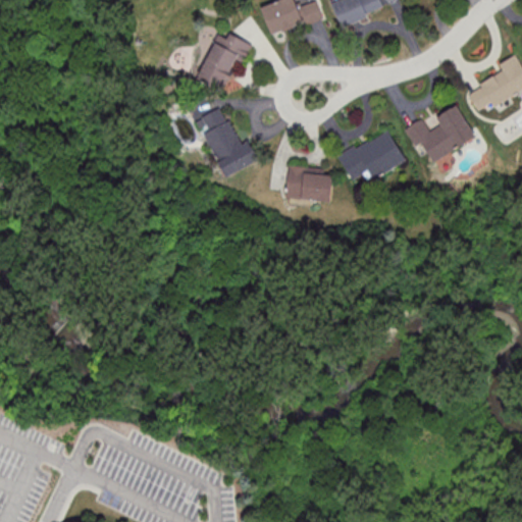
[(323,19),(317,0),(298,6),(296,0),(280,0),(262,5),(271,35),(323,19)]
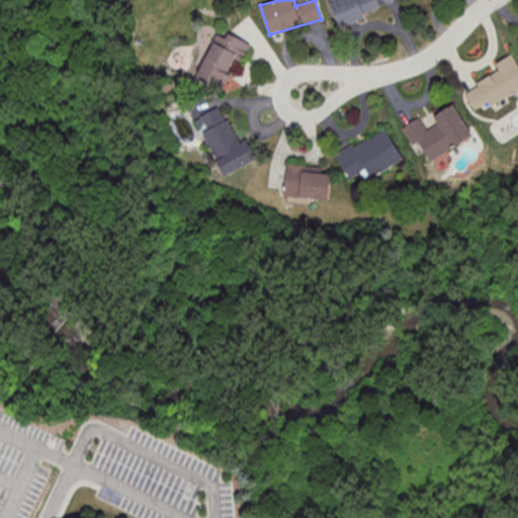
[(336,0),(330,3),(339,26),(381,9),(377,0),(336,0)]
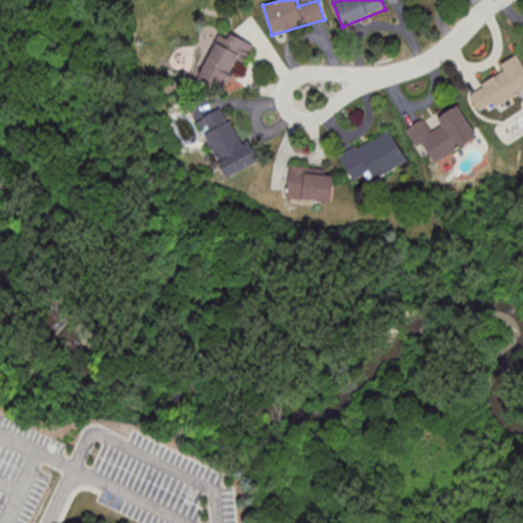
[(238,57),(247,60),(252,44),(218,31),(201,80),(227,89),(238,57)]
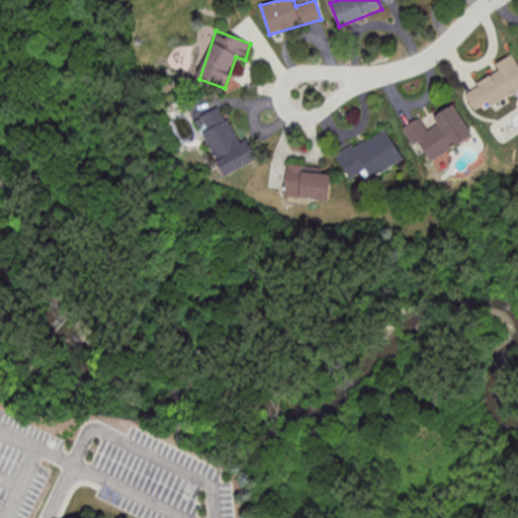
[(477,113),(517,89),(517,63),(513,55),(496,65),(500,71),(464,91),(477,113)]
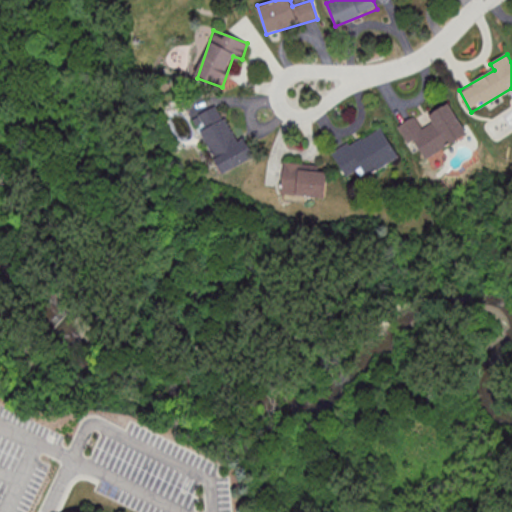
[(399,126),(409,145),(415,141),(425,159),(468,136),(450,103),(430,114),(434,122),(423,128),(416,116),(399,126)]
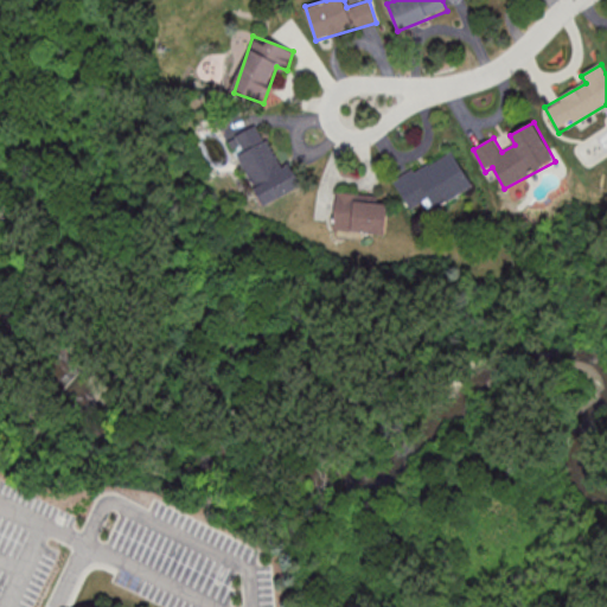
[(302,187),(292,164),(280,168),(261,125),(231,139),(261,205),(302,187)]
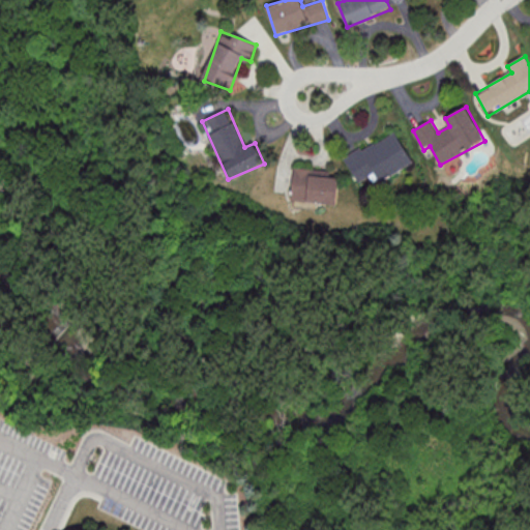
[(395,129),(345,156),(359,184),(377,175),(380,181),(414,164),(395,129)]
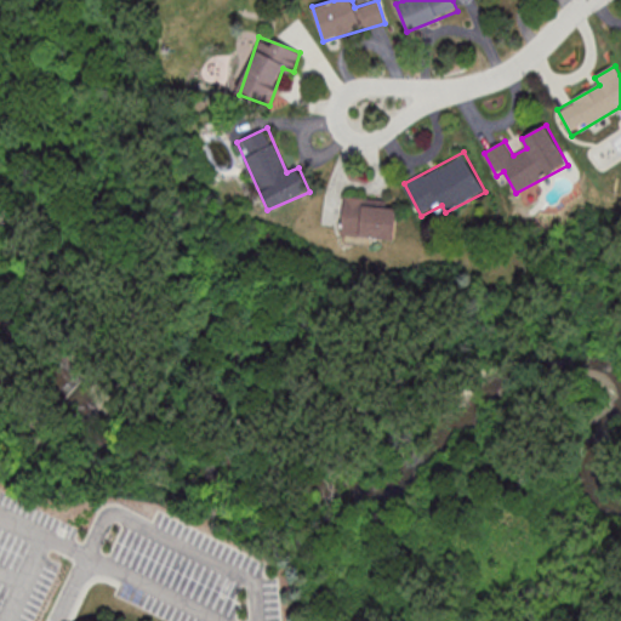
[(396,240),(399,200),(345,195),(342,235),(396,240)]
